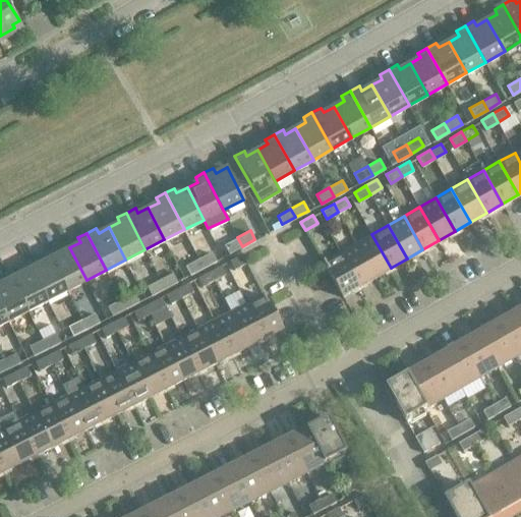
[(391,268),(371,234),(356,243),(374,277),(391,268)]
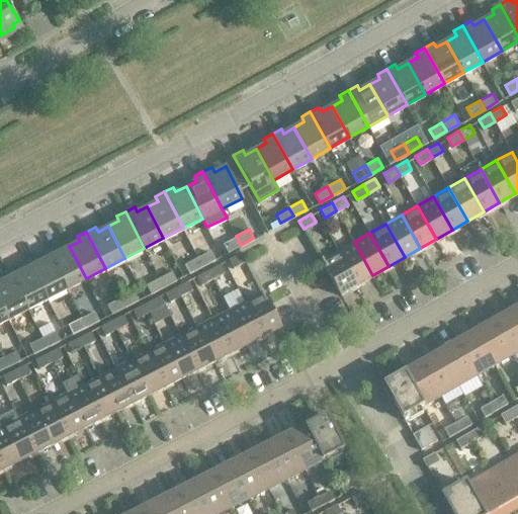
[(241,245),(236,236),(223,243),(228,251),(241,245)]
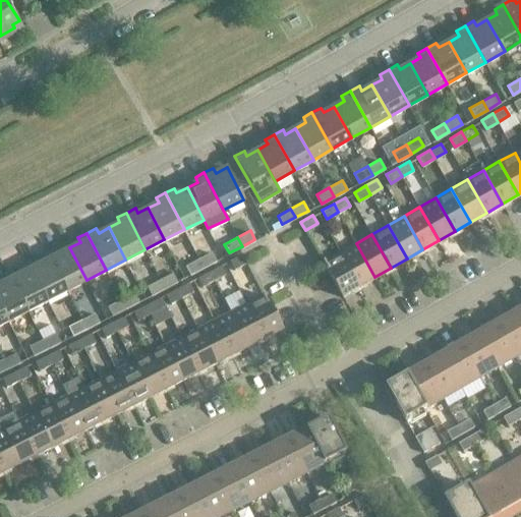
[(374,277),(356,243),(340,252),(359,286),(374,277)]
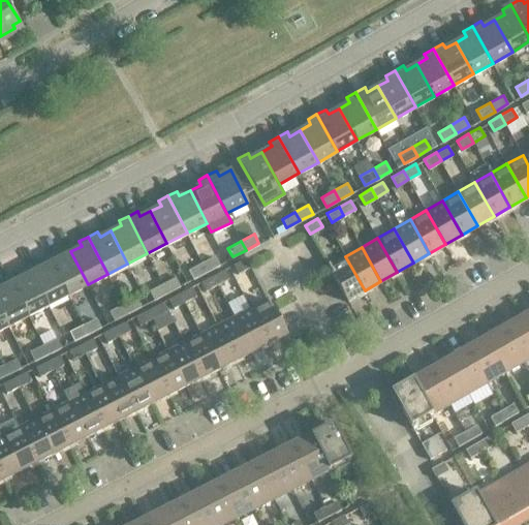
[(88,284),(70,251),(60,257),(58,252),(49,256),(67,295),(88,284)]
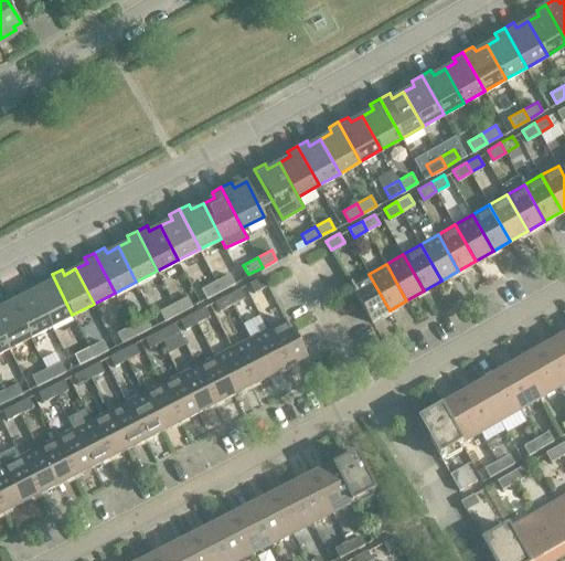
[(230,272),(215,279),(221,289),(235,282),(230,272)]
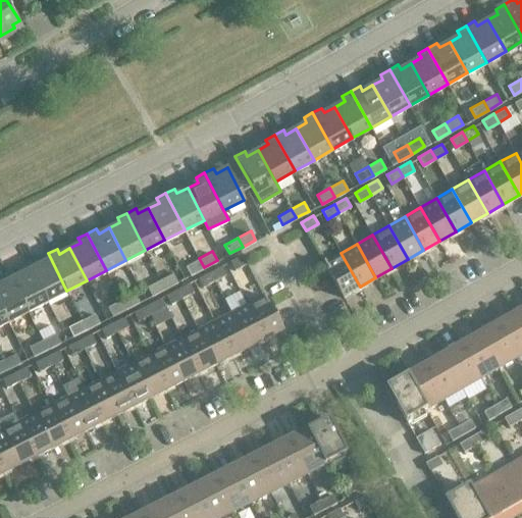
[(66,291),(48,253),(39,258),(41,263),(31,268),(47,300),(66,291)]
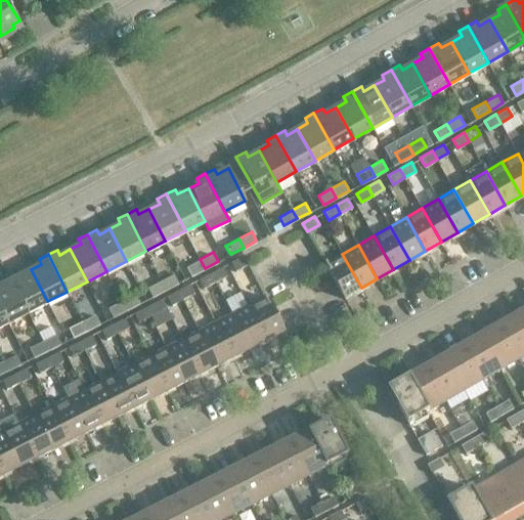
[(248,263),(244,254),(231,261),(235,269),(248,263)]
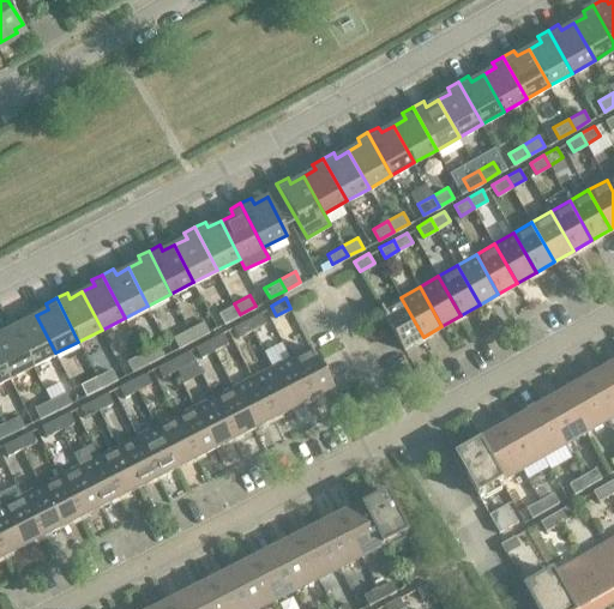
[(423,337),(401,297),(383,307),(381,306),(380,306),(404,348),(423,337)]
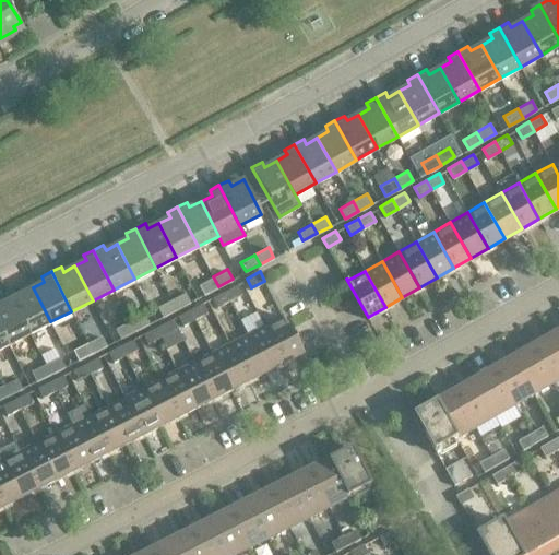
[(218,286),(213,276),(199,284),(204,294),(218,286)]
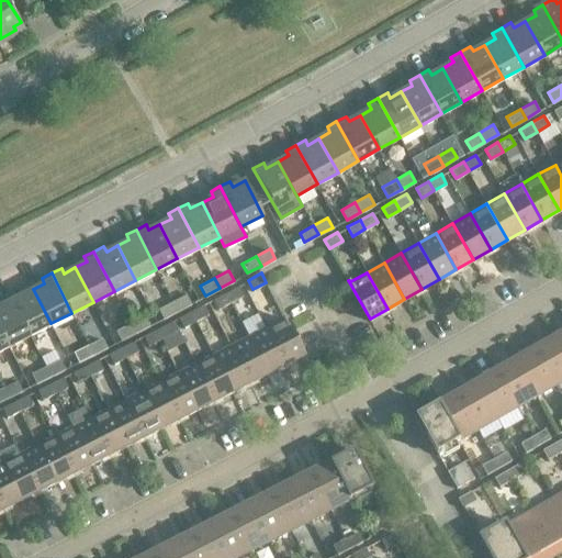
[(244,294),(238,285),(226,291),(231,301),(244,294)]
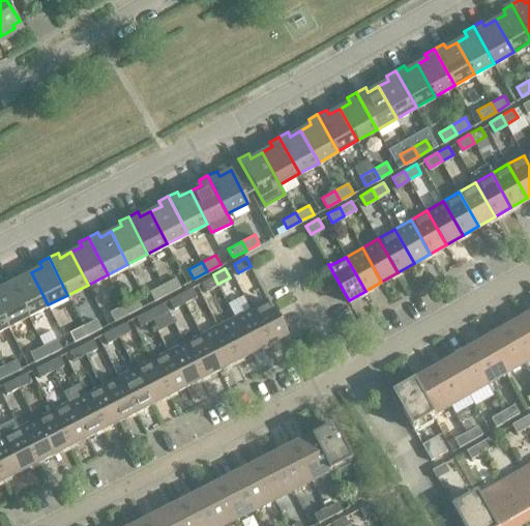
[(48,304),(31,272),(21,278),(18,272),(8,278),(28,315),(48,304)]
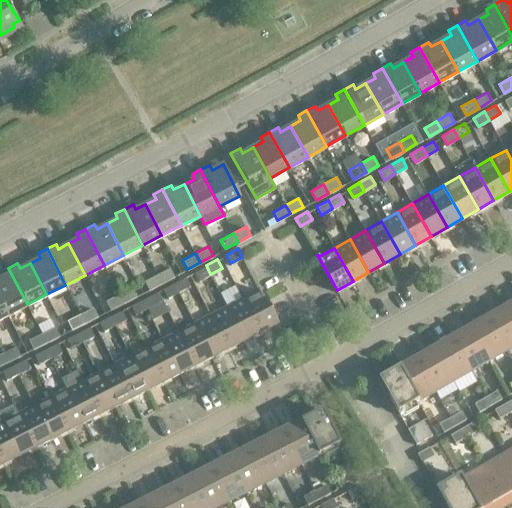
[(210,274),(206,265),(194,272),(199,280),(210,274)]
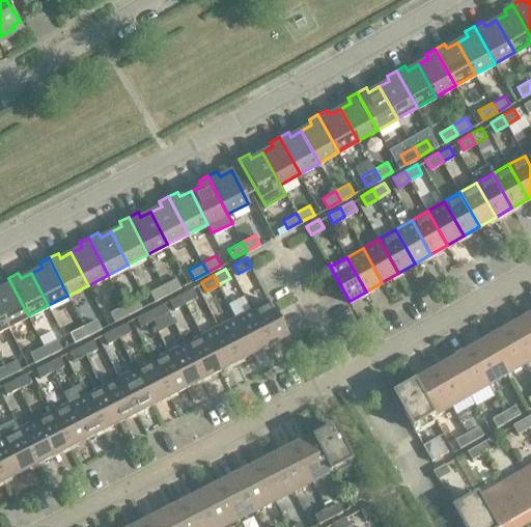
[(176,277),(163,283),(167,293),(180,286),(176,277)]
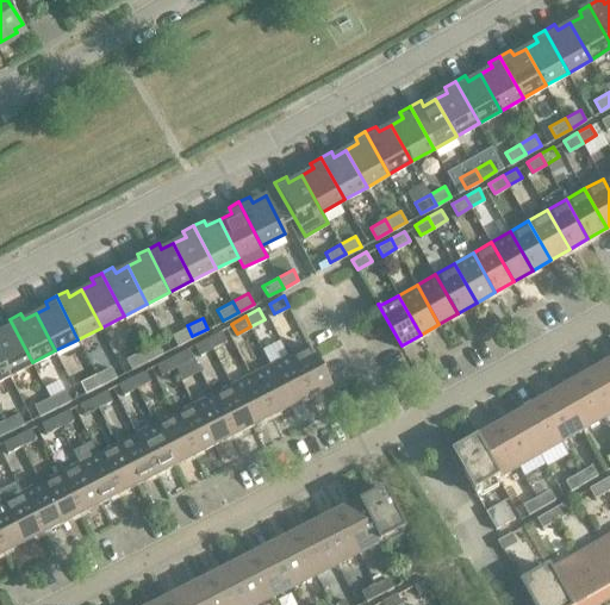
[(32,362),(10,319),(0,324),(0,325),(2,330),(0,331),(0,356),(10,374),(32,362)]
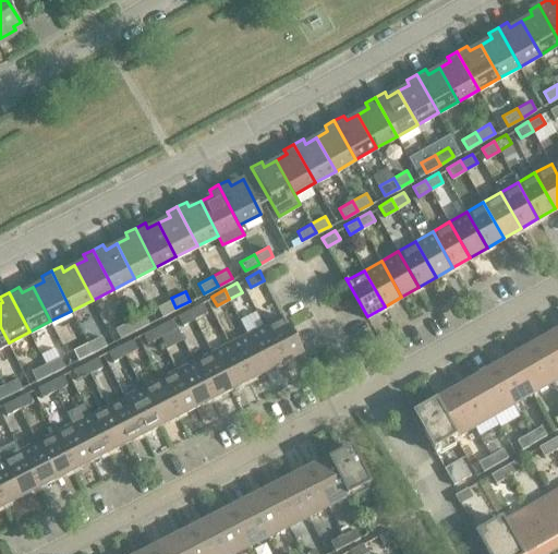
[(176,308),(171,298),(157,305),(161,315),(176,308)]
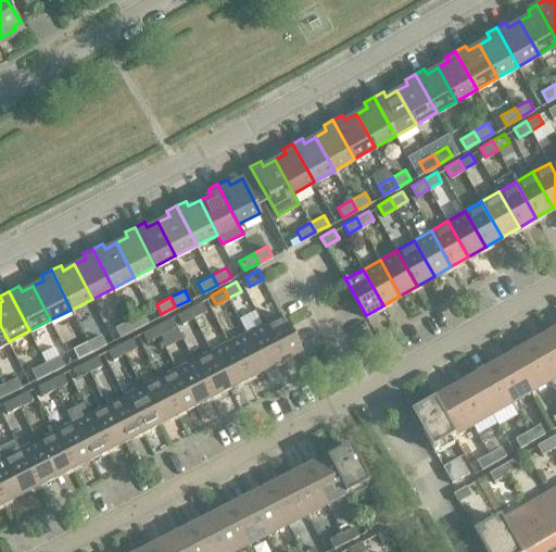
[(206,310),(201,300),(189,306),(193,316),(206,310)]
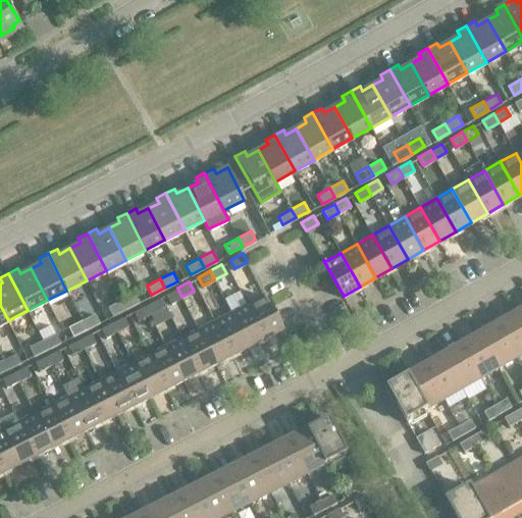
[(181,297),(177,288),(165,294),(170,303),(181,297)]
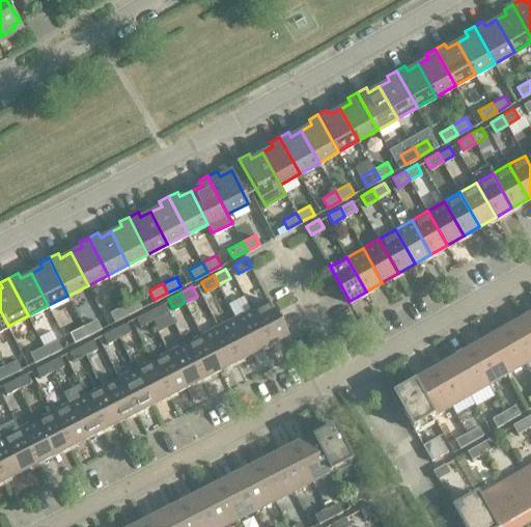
[(136,298),(123,304),(128,313),(141,307),(136,298)]
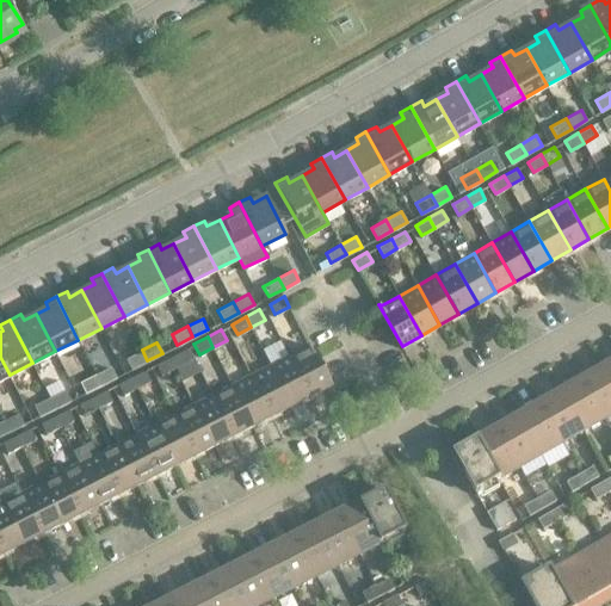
[(329,384),(308,342),(307,344),(308,346),(289,356),(309,395),(329,384)]
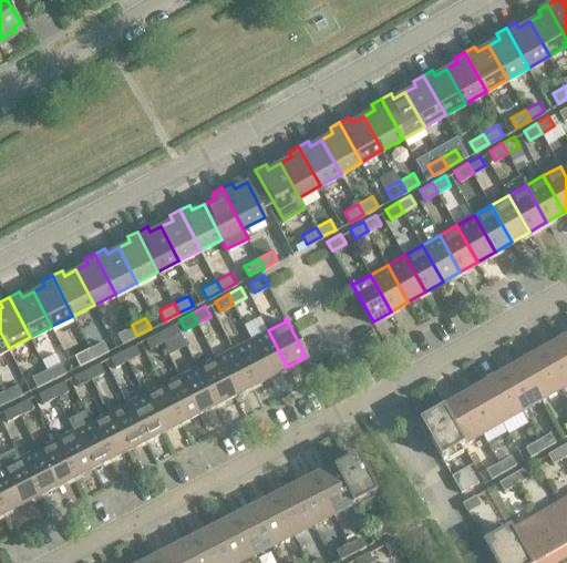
[(136,335),(132,325),(117,333),(122,343),(136,335)]
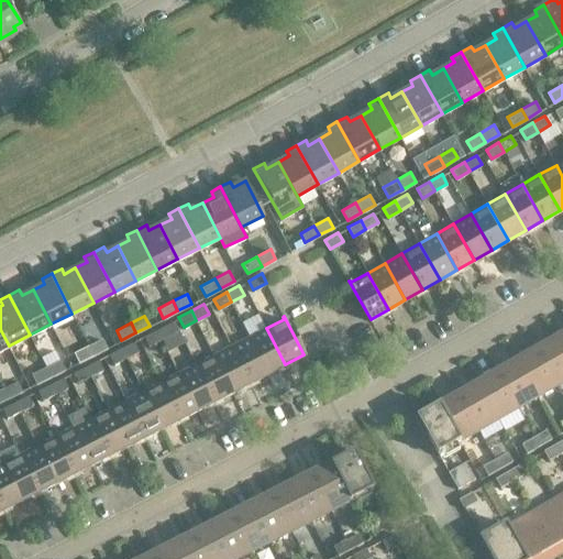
[(174,332),(169,322),(156,329),(162,339),(174,332)]
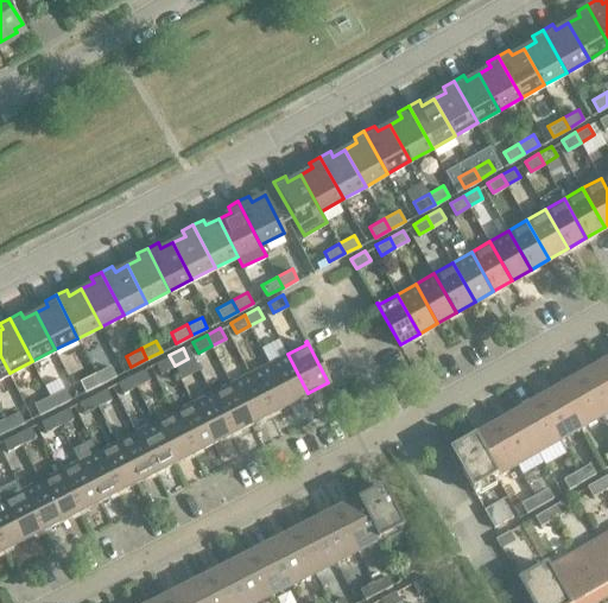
[(308,393),(287,354),(268,363),(289,402),(308,393)]
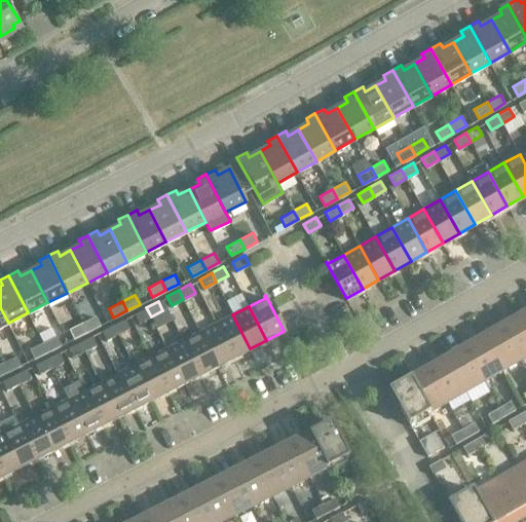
[(151,317),(146,307),(135,313),(139,322),(151,317)]
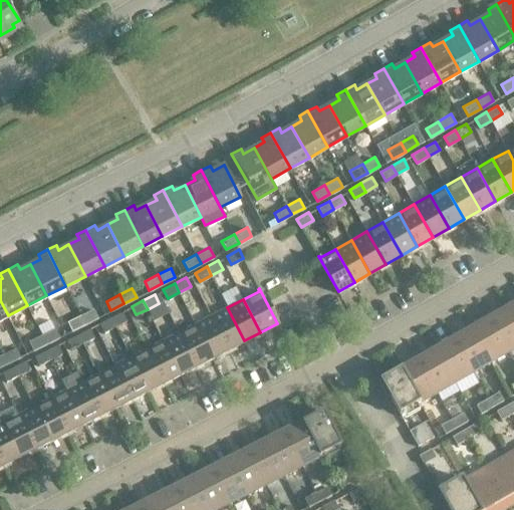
[(244,340),(227,307),(211,315),(228,348),(244,340)]
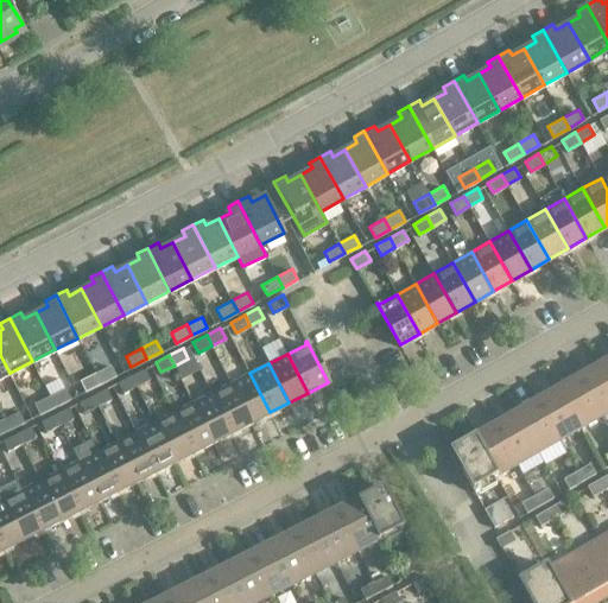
[(607,410),(607,379),(600,363),(578,376),(600,414),(607,410)]
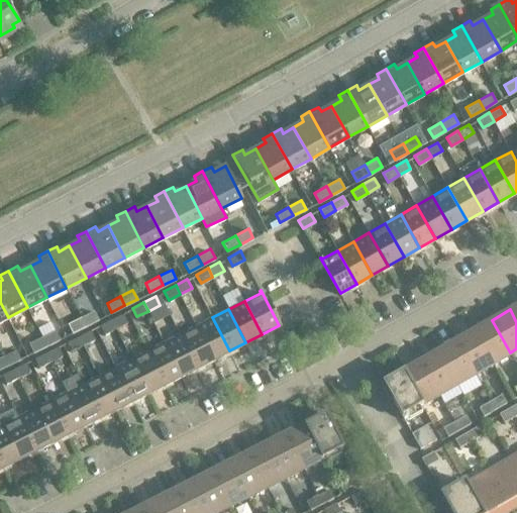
[(94,310),(81,316),(86,325),(98,318),(94,310)]
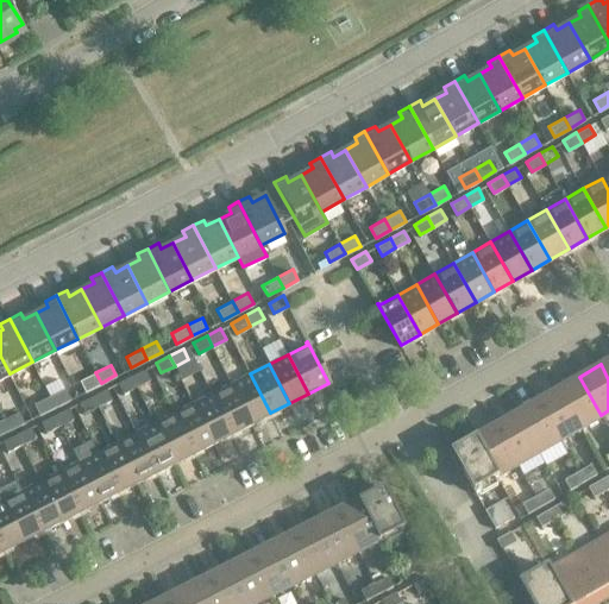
[(150,378),(145,369),(131,375),(137,385),(150,378)]
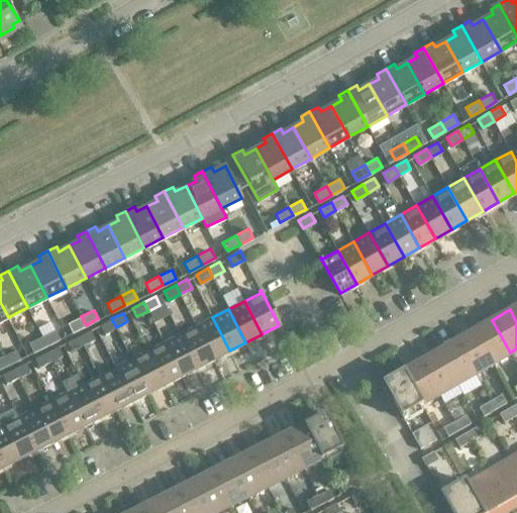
[(86,325),(81,316),(68,323),(73,332),(86,325)]
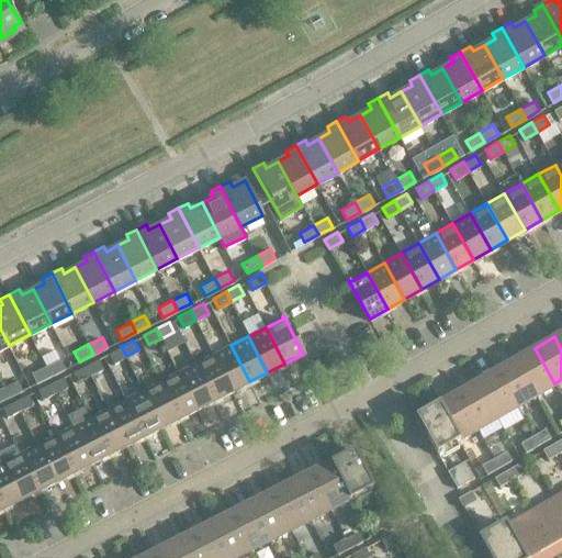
[(249,381),(231,345),(213,354),(232,391),(249,381)]
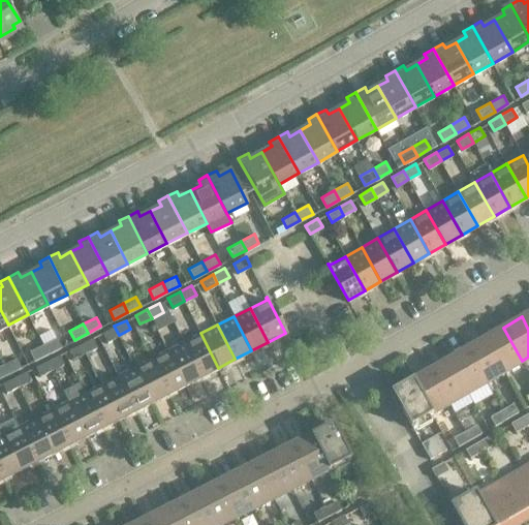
[(119,335),(114,326),(102,332),(106,341),(119,335)]
